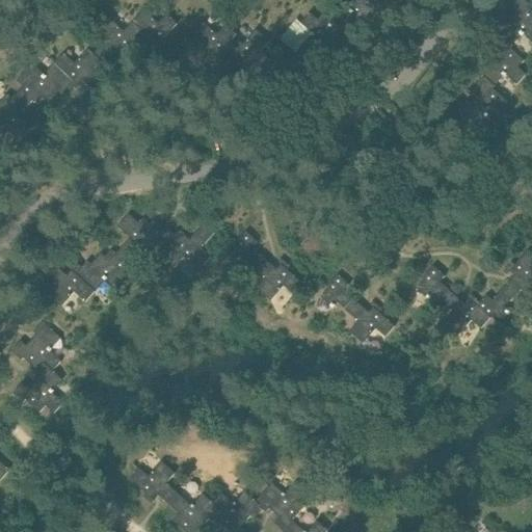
[(378,0),(378,1),(376,2),(373,0),(339,0),(351,10),(340,23),(351,33),(360,40),(369,29),(366,26),(374,16),(380,20),(389,9),(398,17),(406,6),(403,4),(406,0),(378,0)]
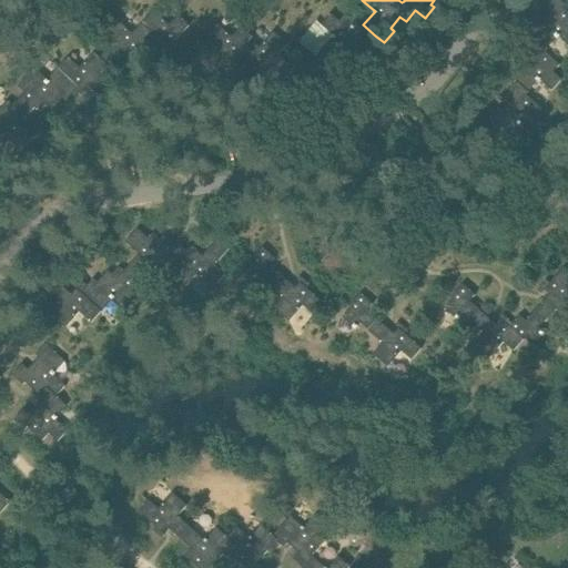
[(567,44),(567,11),(565,8),(567,6),(560,0),(551,0),(546,7),(551,12),(540,24),(537,21),(527,32),(536,40),(548,51),(559,38),(567,44)]
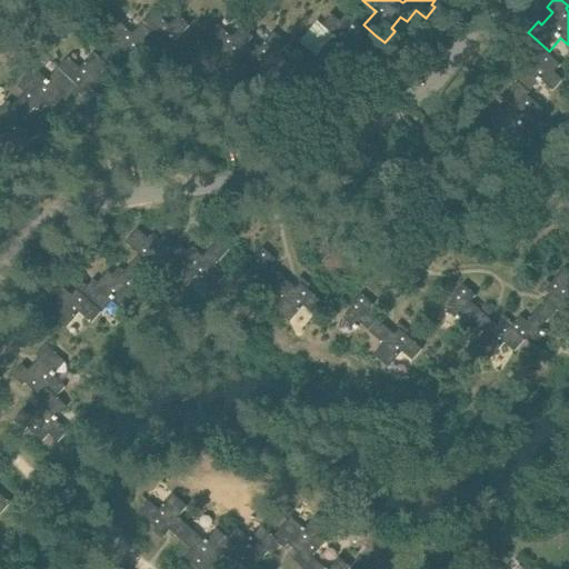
[(155,10),(141,25),(151,35),(137,50),(141,53),(148,59),(159,47),(163,42),(169,47),(166,50),(169,55),(179,43),(175,41),(189,25),(179,16),(170,25),(155,10)]
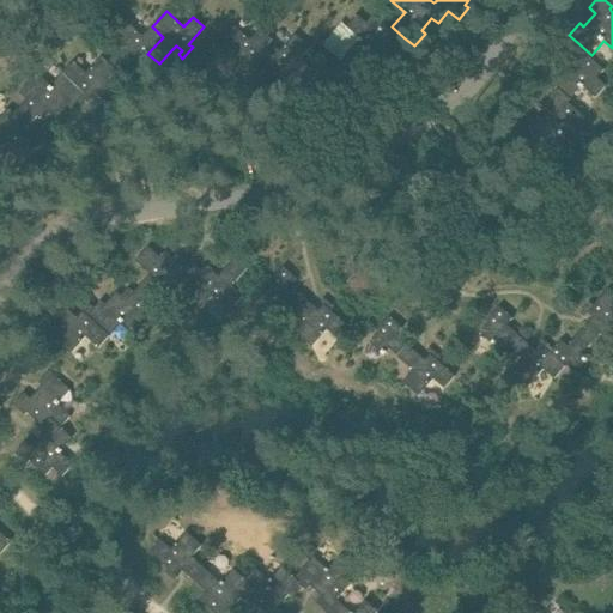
[(405,38),(392,26),(390,29),(374,14),(366,23),(357,14),(346,26),(362,40),(349,53),(353,56),(353,58),(370,72),(381,60),(377,56),(388,44),(395,49),(405,38)]
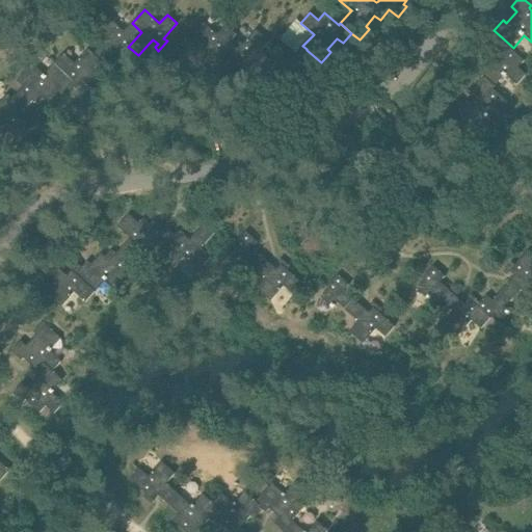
[(94,54),(101,62),(103,64),(114,52),(117,48),(123,52),(120,56),(124,59),(132,50),(128,47),(141,32),(132,23),(124,31),(109,18),(97,31),(106,40),(94,54)]
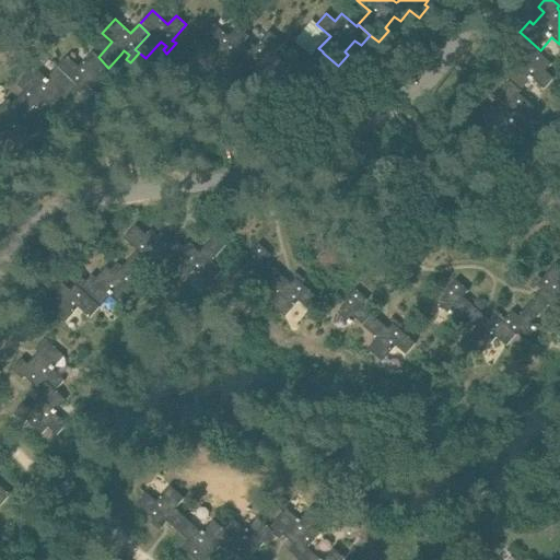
[(237,50),(247,39),(249,36),(238,26),(230,36),(214,23),(201,37),(212,46),(198,62),(210,72),(221,59),(220,59),(224,54),(230,59),(229,60),(233,63),(241,54),(237,50)]
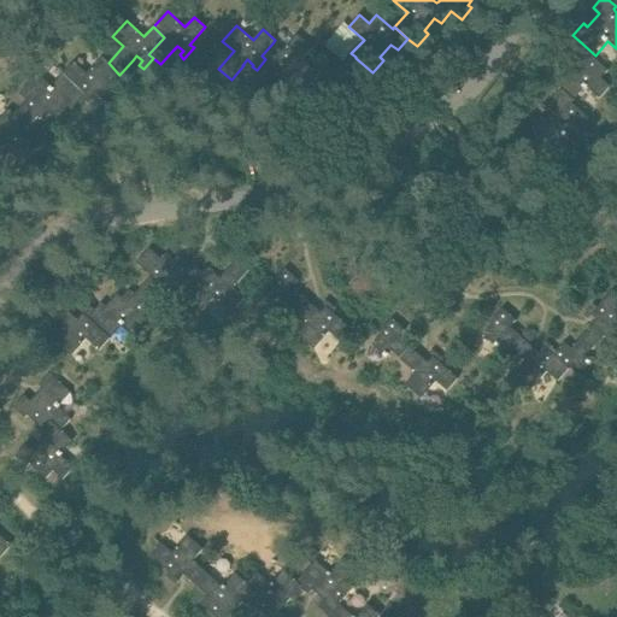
[(282,52),(272,43),(262,56),(265,59),(278,70),(275,74),(287,84),(291,80),(286,76),(292,70),(297,75),(310,87),(321,75),(304,59),(313,48),(298,34),(282,52)]
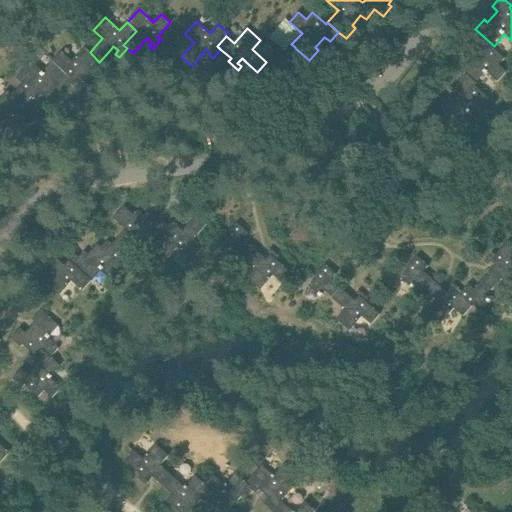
[(492,47),(494,46),(483,36),(475,46),(480,50),(471,61),(467,58),(458,68),(466,76),(477,85),(487,73),(499,83),(508,73),(500,66),(506,59),(492,47)]
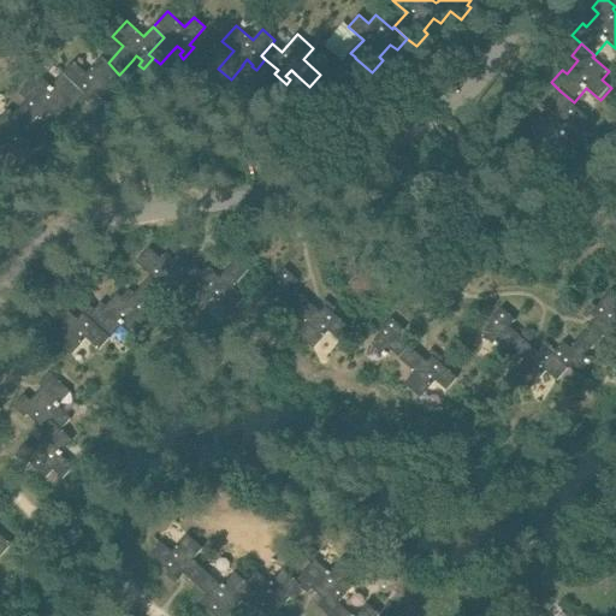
[(75,61),(64,73),(84,94),(77,101),(78,102),(84,107),(92,99),(90,98),(95,93),(100,96),(100,98),(113,110),(125,98),(108,82),(117,72),(108,63),(102,57),(87,73),(75,61)]
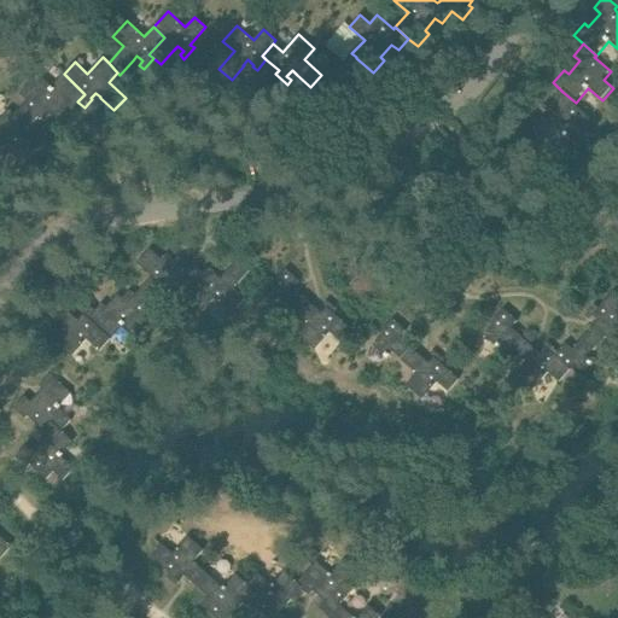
[(71,103),(75,106),(79,103),(77,101),(85,94),(64,74),(52,87),(39,74),(19,94),(28,101),(15,115),(13,116),(28,129),(39,117),(44,122),(51,115),(56,118),(71,103)]
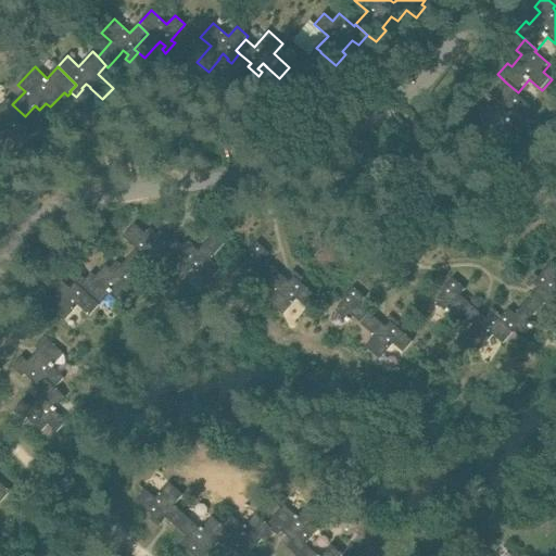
[(516,95),(518,92),(506,83),(497,92),(503,98),(493,110),(490,106),(480,117),(500,135),(510,122),(523,134),(533,122),(525,114),(531,108),(516,95)]
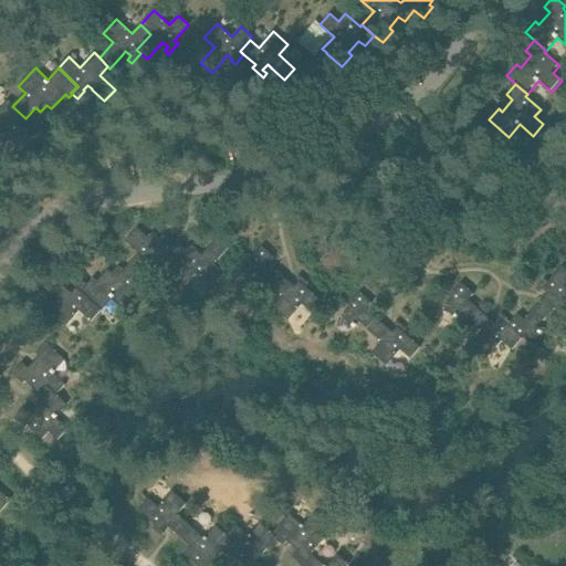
[(0,108),(0,139),(6,145),(11,140),(21,150),(33,137),(20,124),(25,118),(12,106),(13,105),(8,101),(0,108)]
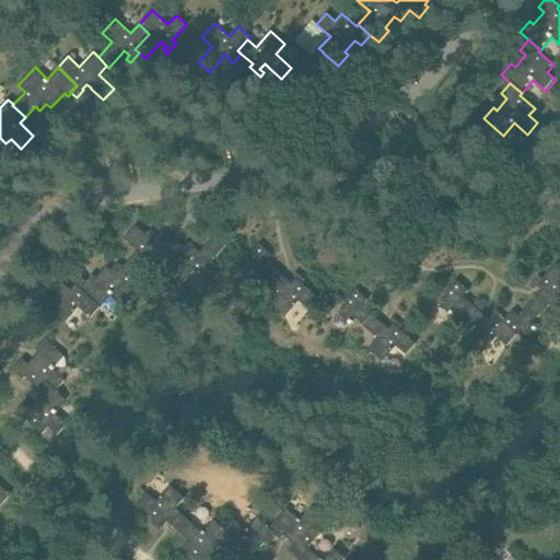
[(161,261),(173,272),(190,253),(184,246),(179,242),(177,245),(163,232),(159,236),(151,230),(147,235),(136,225),(125,237),(138,251),(131,257),(144,269),(150,275),(161,261)]
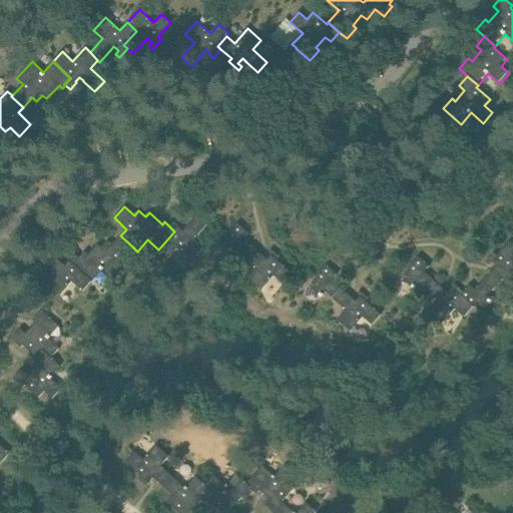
[(173,220),(168,225),(174,231),(158,249),(168,259),(178,247),(192,261),(204,247),(194,239),(207,225),(197,216),(183,230),(179,227),(180,226),(173,220)]
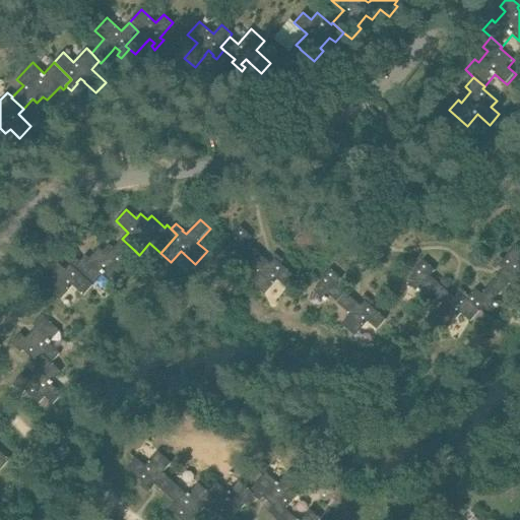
[(246,258),(254,249),(246,242),(251,236),(240,225),(229,237),(231,239),(222,248),(235,259),(240,253),(246,258)]
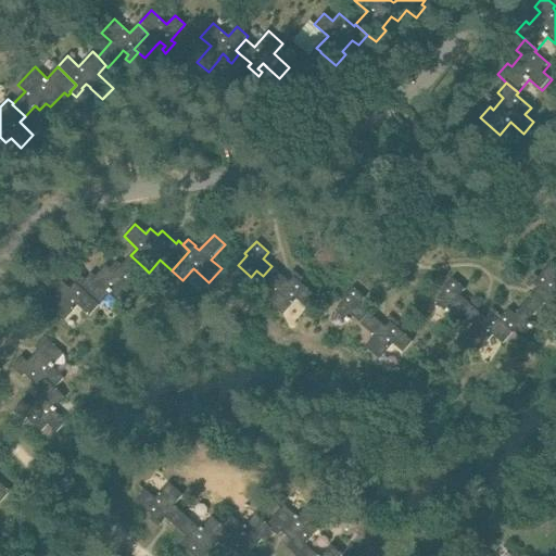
[(133,280),(143,267),(130,255),(122,265),(117,261),(111,268),(106,264),(93,279),(90,276),(86,280),(79,288),(99,306),(111,293),(123,304),(139,287),(133,280)]
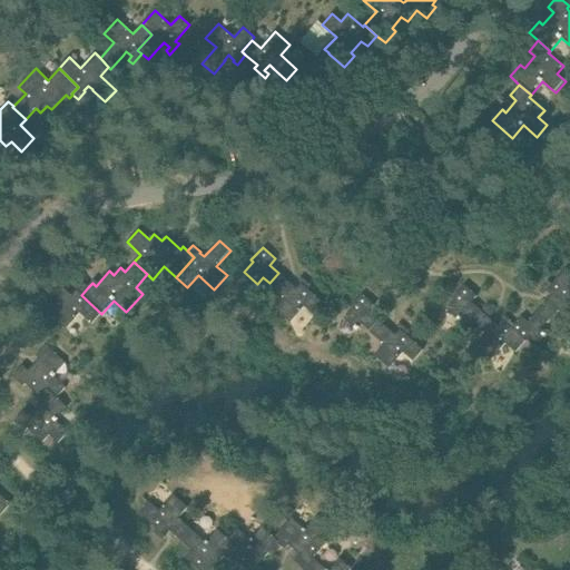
[(537,314),(548,324),(562,308),(569,315),(569,288),(569,287),(569,271),(567,268),(554,282),(551,278),(540,292),(543,296),(547,292),(552,296),(537,314)]
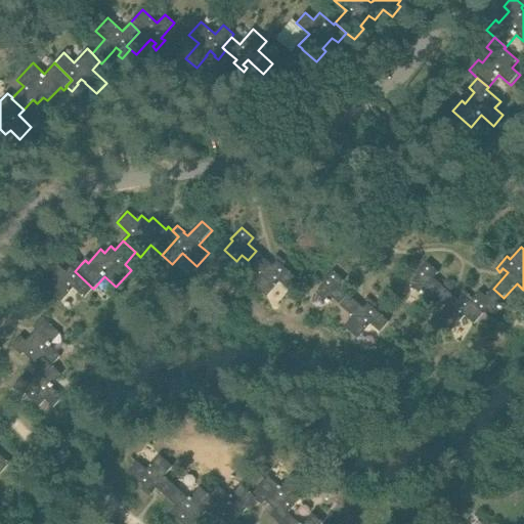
[(272,265),(256,251),(248,260),(247,261),(261,274),(253,284),(266,296),(279,281),(289,290),(298,279),(286,268),(289,265),(276,254),(273,258),(276,261),(272,265)]
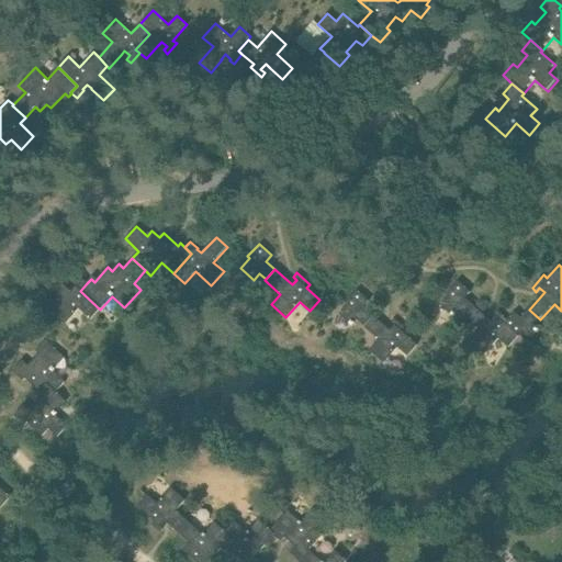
[(91,319),(100,310),(80,291),(87,283),(82,278),(75,285),(77,287),(71,292),(67,288),(55,276),(45,288),(60,301),(51,312),(65,324),(79,308),(91,319)]
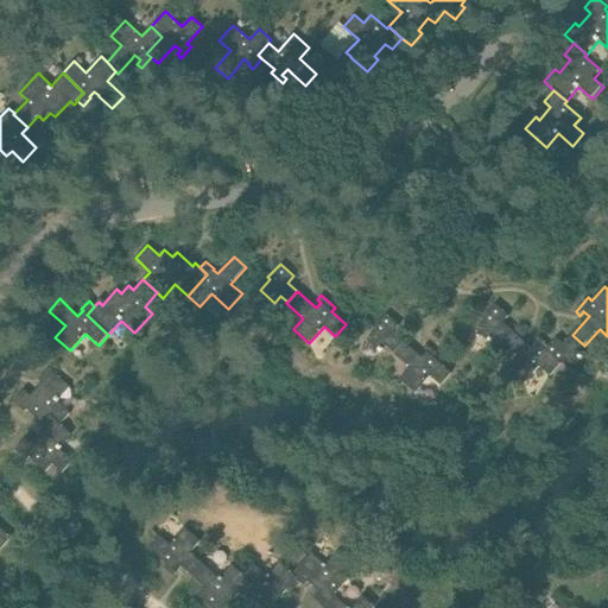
[(502,344),(513,334),(502,325),(508,318),(495,306),(483,321),(485,322),(475,333),(491,346),(495,339),(502,344)]
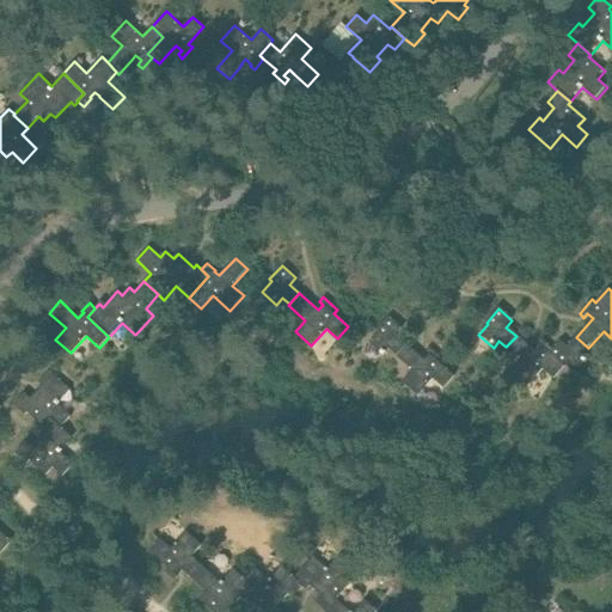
[(395,355),(405,344),(396,336),(401,329),(387,317),(375,331),(378,332),(368,343),(383,356),(389,349),(395,355)]
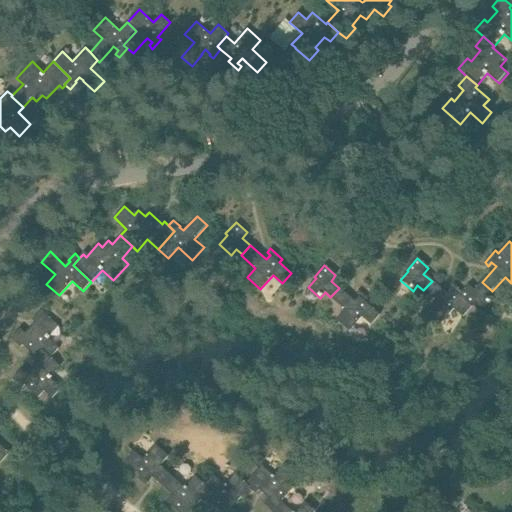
[(473,308),(472,306),(471,307),(459,297),(463,293),(452,283),(448,287),(452,290),(448,295),(432,281),(423,290),(423,291),(437,304),(429,313),(442,325),(455,310),(464,318),(473,308)]
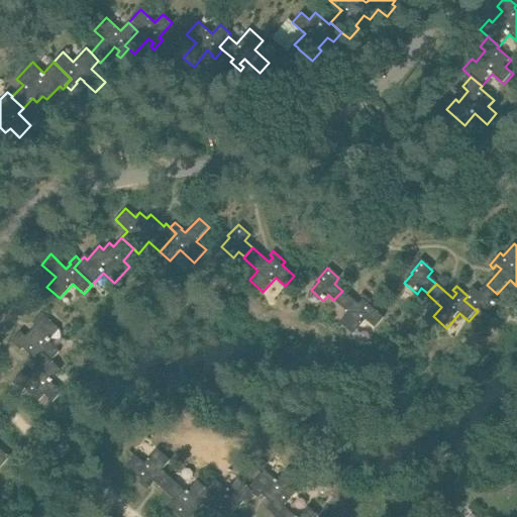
[(491,300),(497,294),(487,285),(480,293),(474,289),(468,296),(463,300),(476,310),(477,309),(486,316),(497,304),(491,300)]
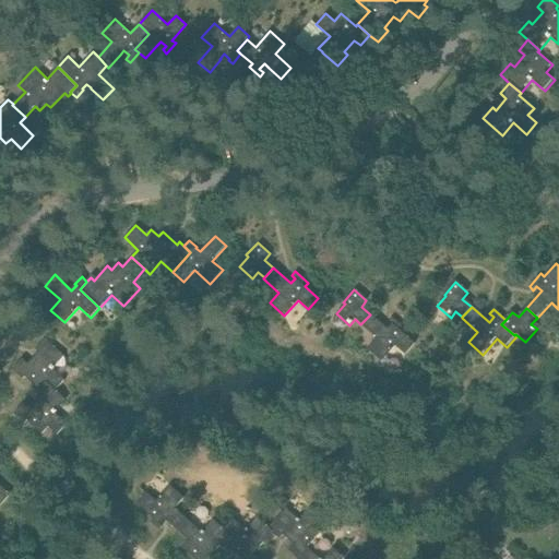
[(370,314),(360,324),(360,325),(376,340),(367,349),(381,363),(395,346),(405,355),(415,344),(402,332),(405,329),(392,318),(388,321),(392,324),(388,330),(370,314)]
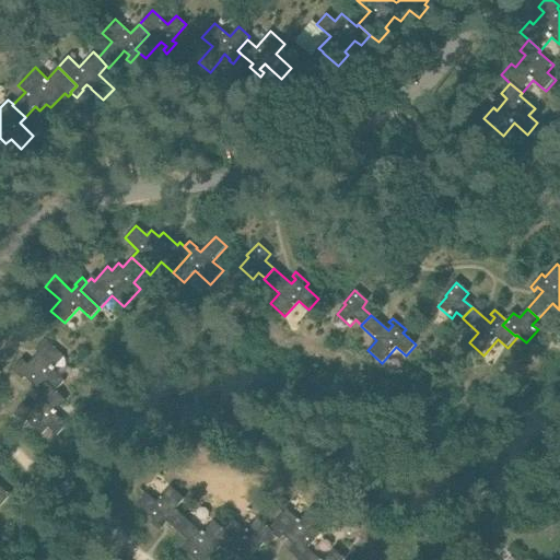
[(25,377),(39,391),(41,391),(47,384),(56,392),(56,391),(66,381),(54,370),(66,357),(46,338),(36,349),(39,352),(28,364),(23,359),(12,370),(23,380),(25,377)]
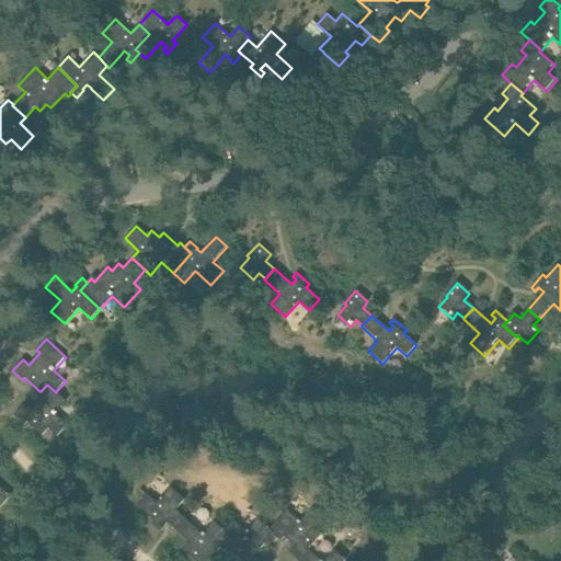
[(67,401),(56,391),(56,392),(47,385),(41,391),(39,391),(36,395),(41,398),(30,409),(24,403),(14,414),(25,425),(27,422),(42,436),(48,428),(57,436),(67,425),(55,414),(67,401)]
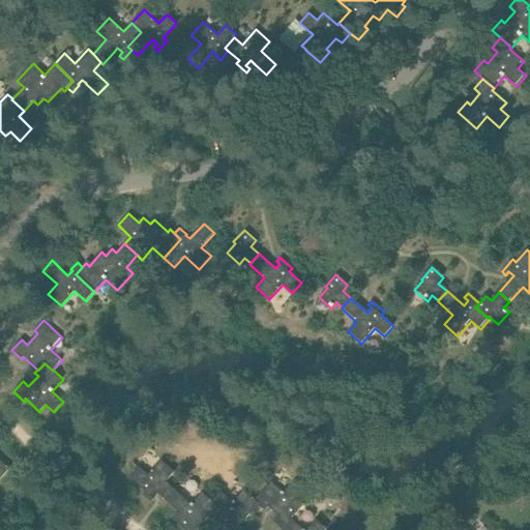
[(0,477),(2,479),(11,469),(0,458),(0,477)]
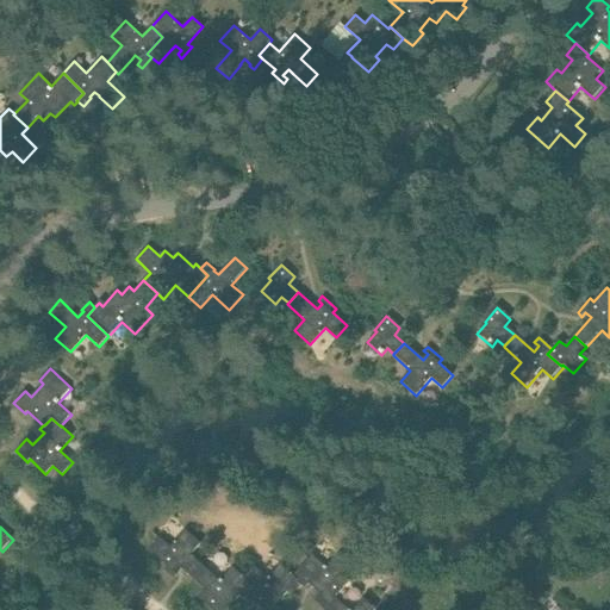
[(195,582),(206,570),(190,555),(200,545),(185,530),(169,548),(156,536),(145,548),(167,567),(160,576),(167,582),(174,573),(173,572),(178,566),(195,582)]
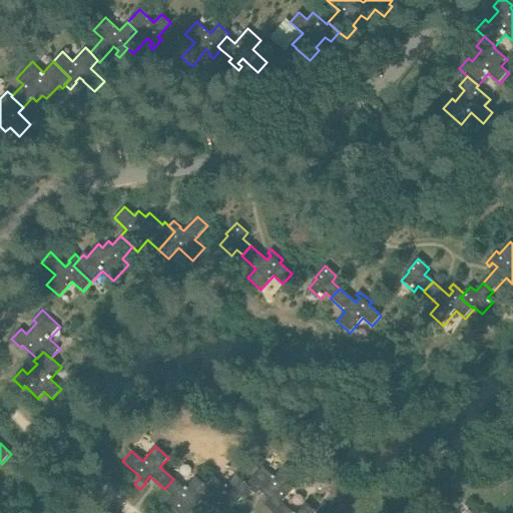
[(263,467),(247,484),(246,485),(253,492),(257,494),(260,491),(271,500),(266,506),(274,512),(276,512),(285,504),(283,502),(295,488),(289,483),(296,475),(285,466),(275,477),(263,467)]
